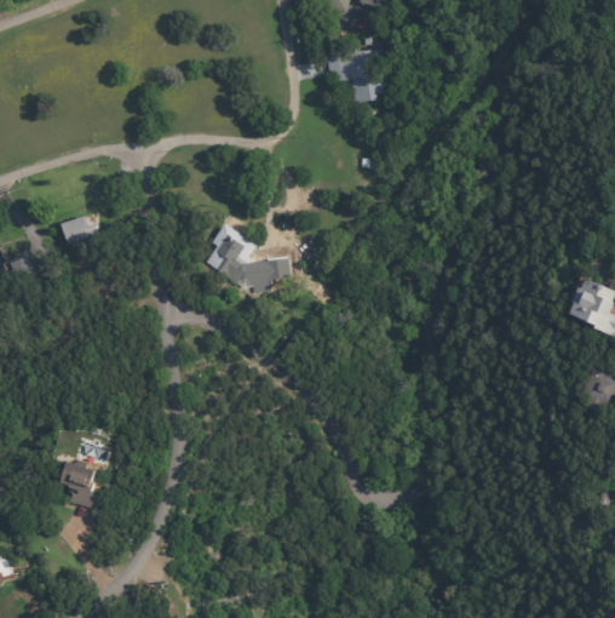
[(363,98),(350,99),(348,76),(334,78),(333,70),(323,72),(322,52),(360,49),(358,35),(366,34),(367,47),(378,46),(383,90),(373,91),(374,97),(363,98)]
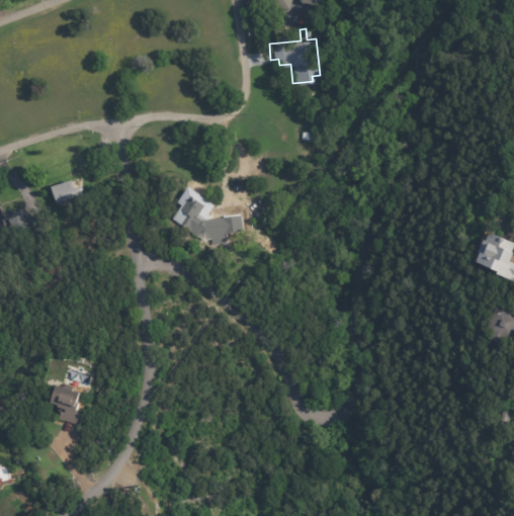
[(301,132),(314,134),(313,142),(300,140),(301,132)]
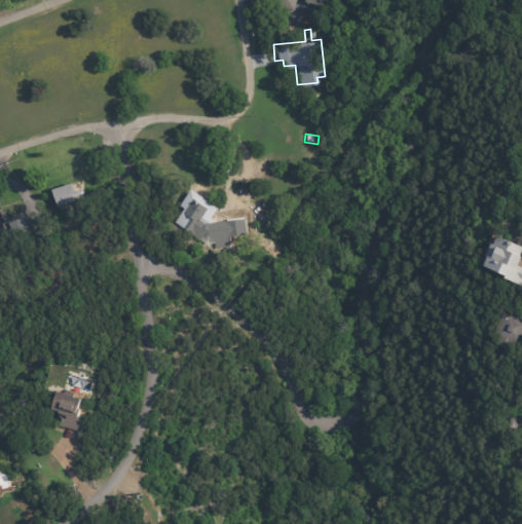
[(72,187),(73,191),(80,189),(83,197),(56,207),(50,189),(71,183),(72,187)]
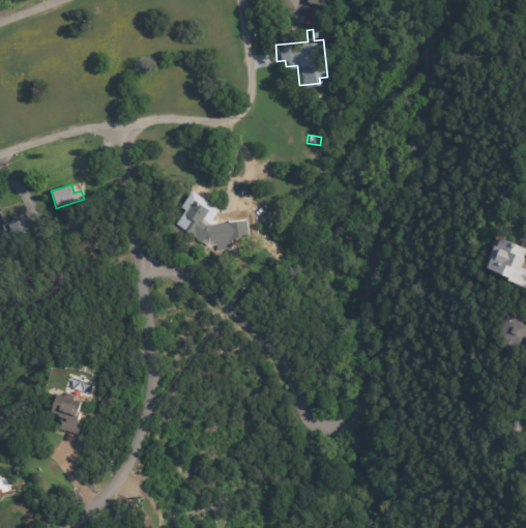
[(209,210),(212,212),(208,217),(216,224),(234,223),(236,243),(236,246),(234,246),(234,250),(231,250),(231,248),(217,248),(216,244),(218,244),(218,242),(209,236),(203,241),(178,224),(195,200),(209,210)]
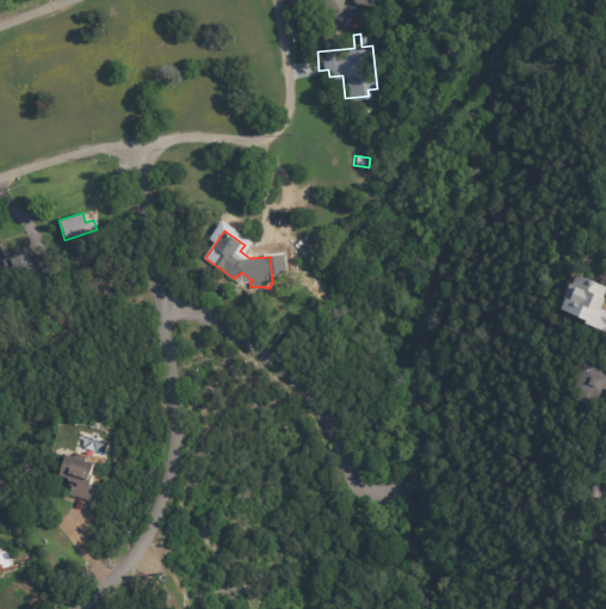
[(13,269),(10,258),(28,250),(30,256),(43,250),(49,263),(18,277),(13,269)]
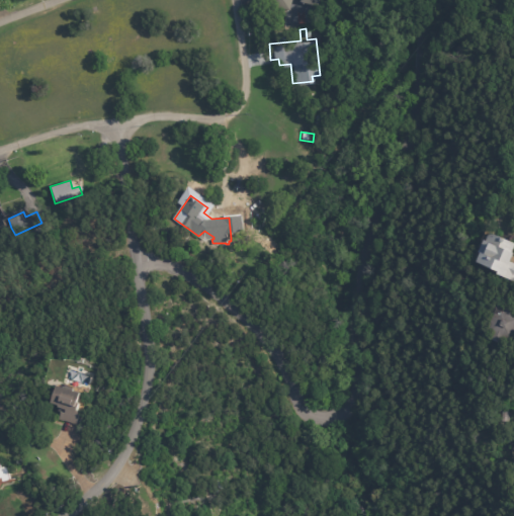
[(487,230),(496,234),(497,233),(502,236),(501,237),(509,240),(506,246),(511,249),(506,258),(513,263),(513,272),(510,280),(496,270),(497,268),(476,257),(479,250),(475,248),(481,236),(481,237),(485,229),(487,230)]
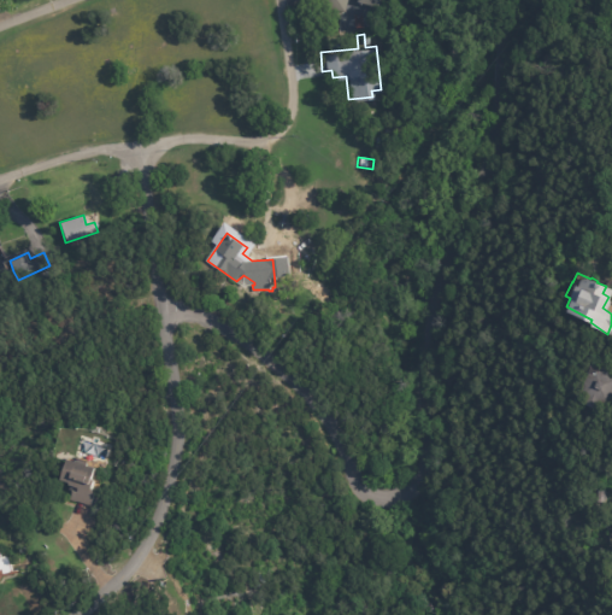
[(611,393),(604,410),(586,402),(589,392),(580,388),(593,362),(602,367),(602,364),(611,369),(611,372),(611,393)]
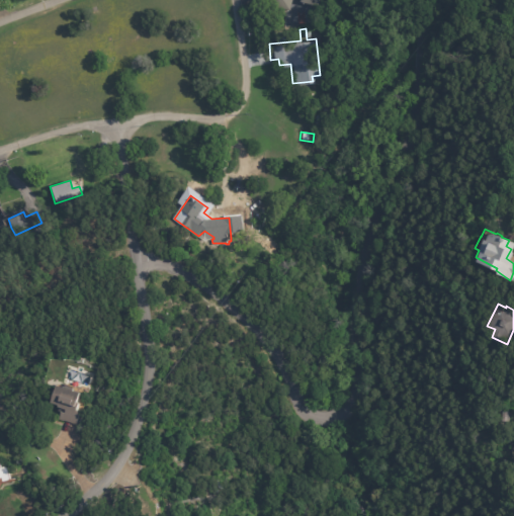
[(59,383),(64,385),(64,384),(75,388),(75,390),(82,392),(81,393),(78,403),(79,404),(77,411),(80,412),(74,423),(61,419),(61,421),(59,420),(58,422),(53,420),(58,403),(53,401),(57,383),(59,383)]
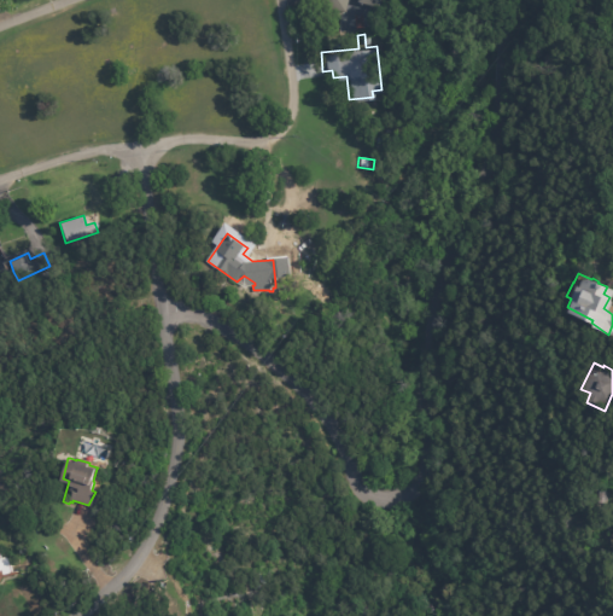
[(606,490),(606,503),(596,503),(597,489),(606,490)]
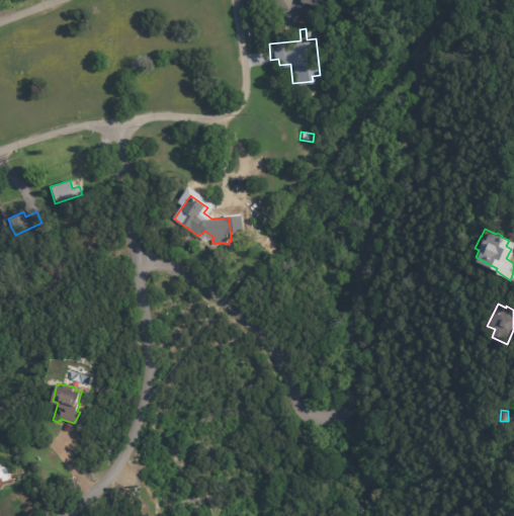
[(11,480),(2,483),(0,486),(0,461),(1,462),(2,465),(5,465),(8,467),(10,478),(14,477),(15,480),(11,480)]
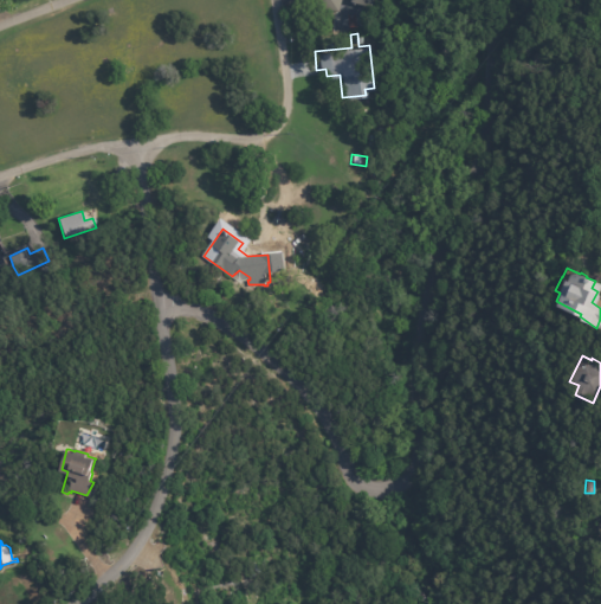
[(104,603),(112,597),(117,603),(129,603),(147,590),(156,602),(154,603),(104,603)]
